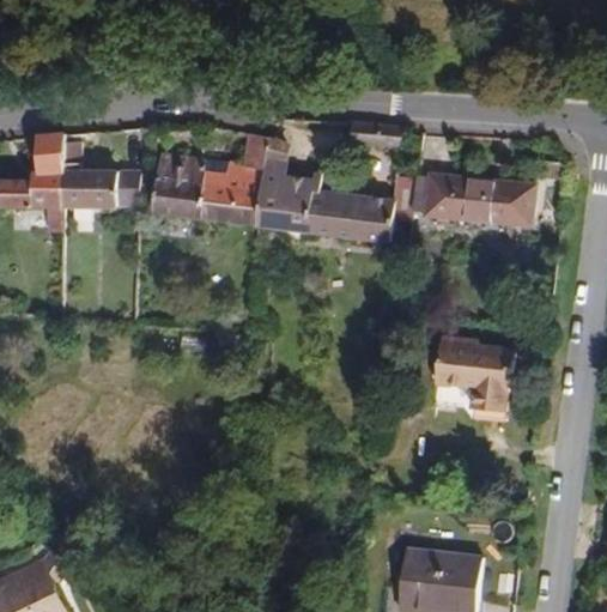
[(400,149),(401,126),(352,122),(343,121),(340,144),(351,144),(400,149)]
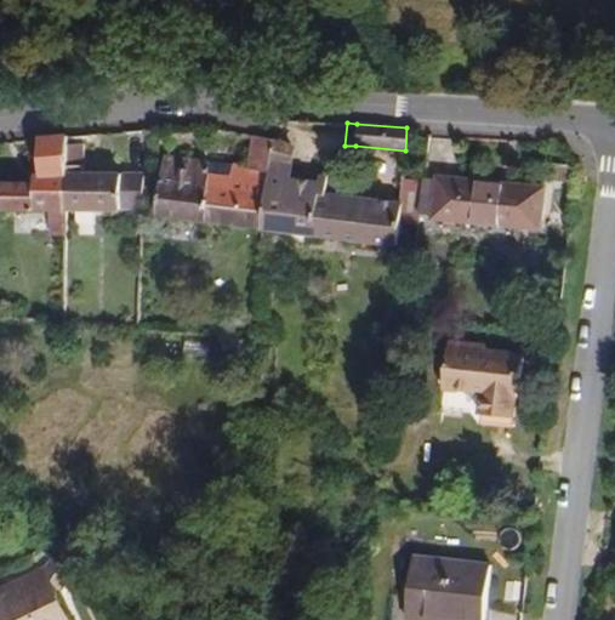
[(63,144),(63,135),(38,138),(38,172),(30,172),(30,183),(0,182),(0,209),(45,210),(46,233),(61,233),(62,210),(63,144)]
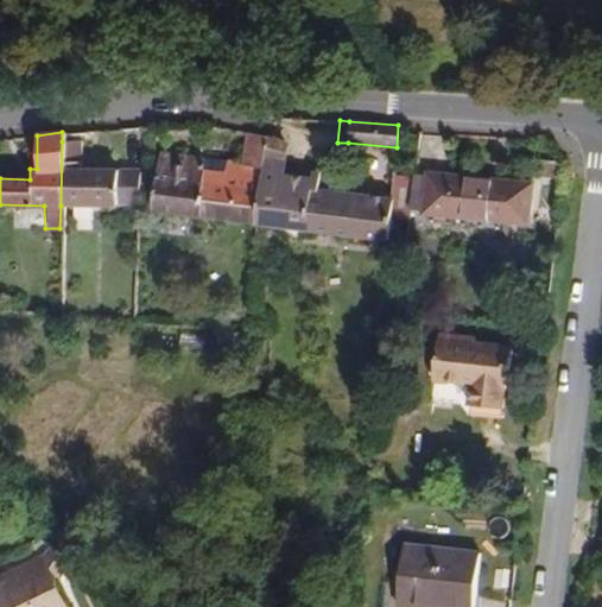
[(254,223),(265,137),(244,132),(240,163),(156,152),(149,210),(254,223)]
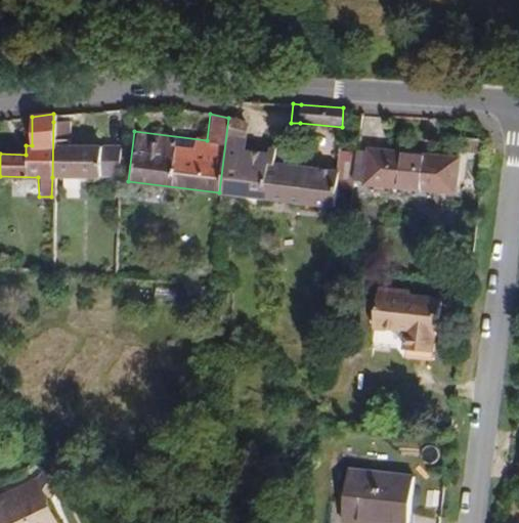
[(244,123),(228,118),(219,192),(240,195),(244,203),(257,204),(263,199),(331,207),(336,171),(271,163),(273,147),(241,144),(238,143),(239,135),(243,133),(244,123)]
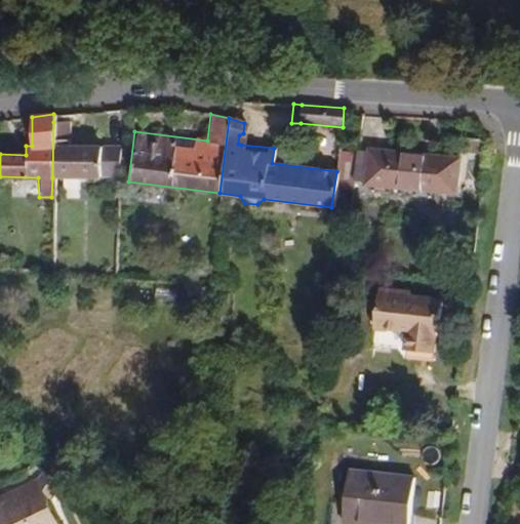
[(97,177),(97,172),(98,147),(67,147),(67,122),(53,122),(52,177),(97,177)]
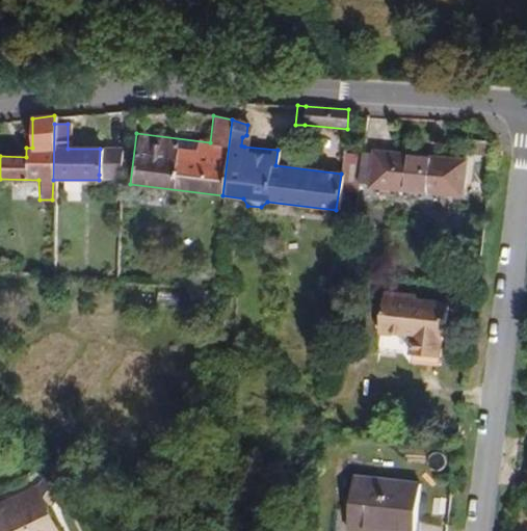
[(490,157),(491,149),(492,141),(468,139),(466,155),(490,157)]
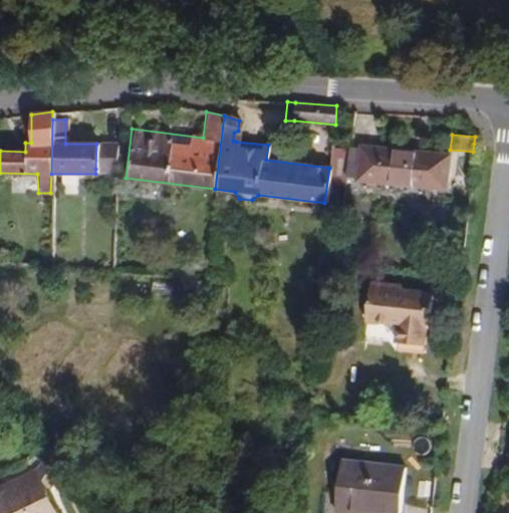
[(101,174),(113,175),(115,141),(102,141),(102,144),(101,169),(101,174)]
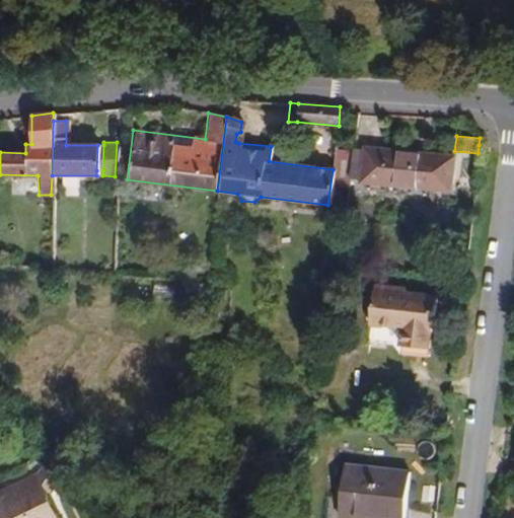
[(409,186),(408,195),(422,196),(423,188),(446,190),(450,157),(364,148),(360,180),(379,182),(409,186)]
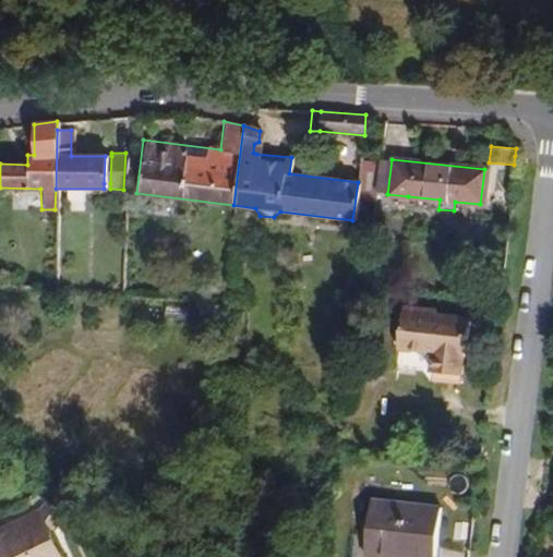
[(407,206),(439,209),(440,200),(408,196),(407,206)]
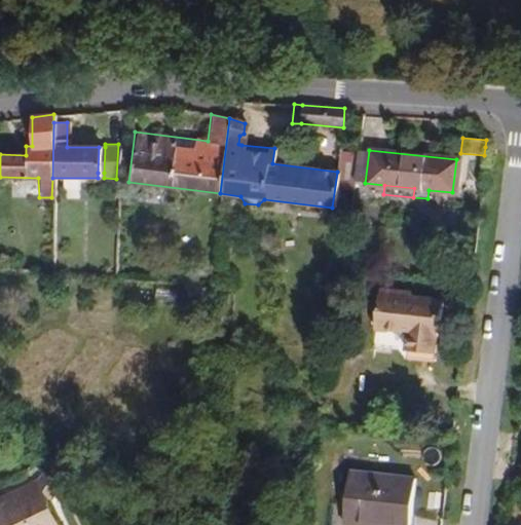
[(408,350),(429,352),(433,352),(435,335),(436,335),(437,327),(438,319),(440,299),(408,295),(408,291),(377,288),(370,327),(402,331),(400,349),(408,350)]
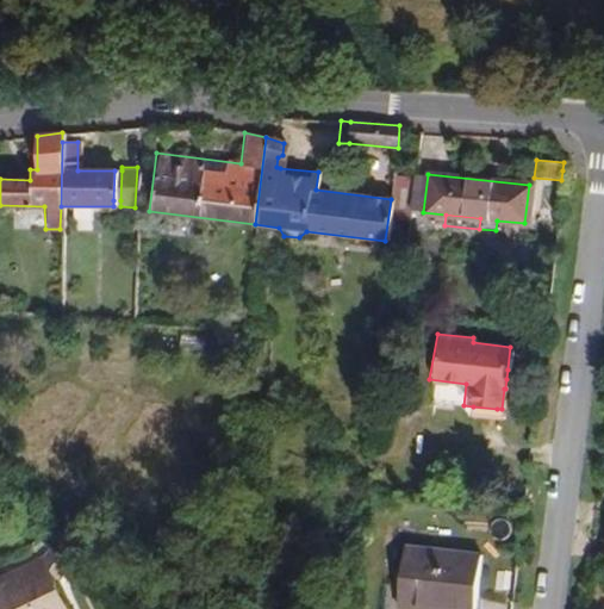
[(380,381),(384,359),(373,356),(368,379),(380,381)]
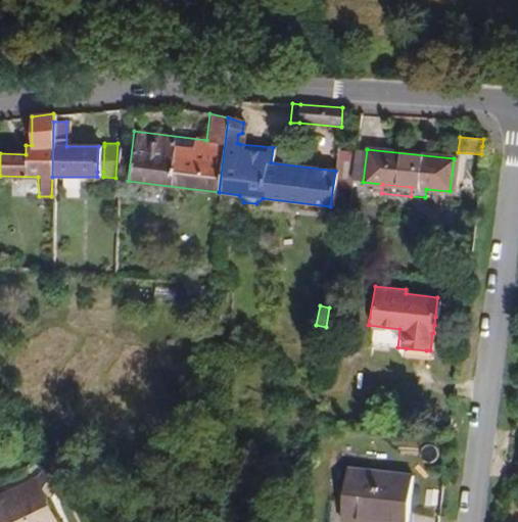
[(323,342),(326,327),(316,325),(314,340),(323,342)]
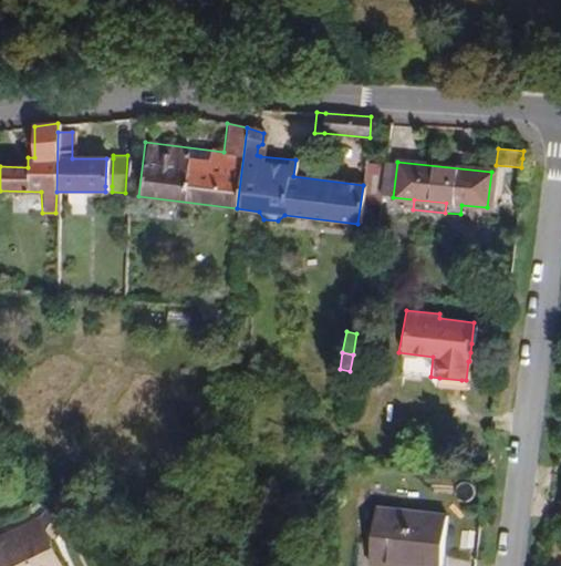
[(460,389),(461,380),(439,378),(438,387),(460,389)]
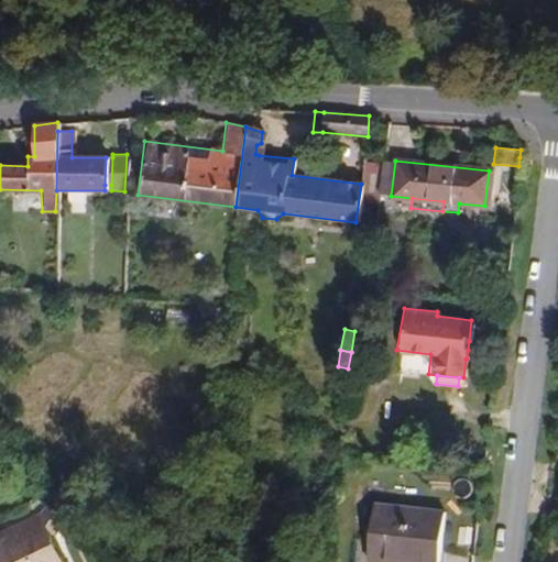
[(56,527),(63,518),(43,504),(36,513),(41,515),(56,527)]
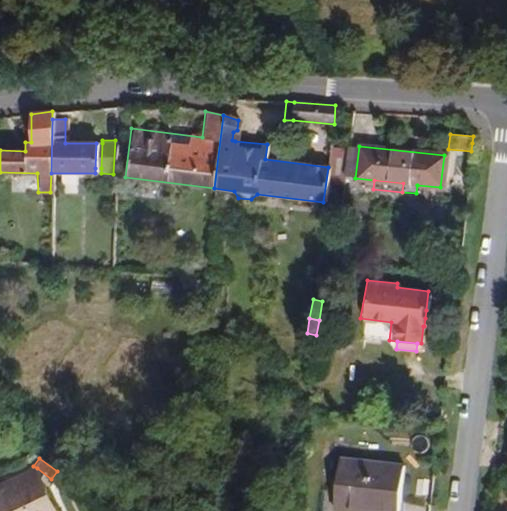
[(394,510),(400,465),(336,458),(330,510),(337,510),(394,510)]
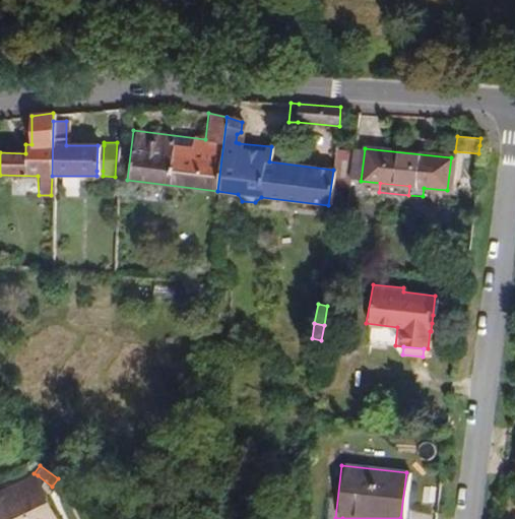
[(0,518),(57,518),(46,495),(52,487),(38,475),(0,494),(0,518)]
